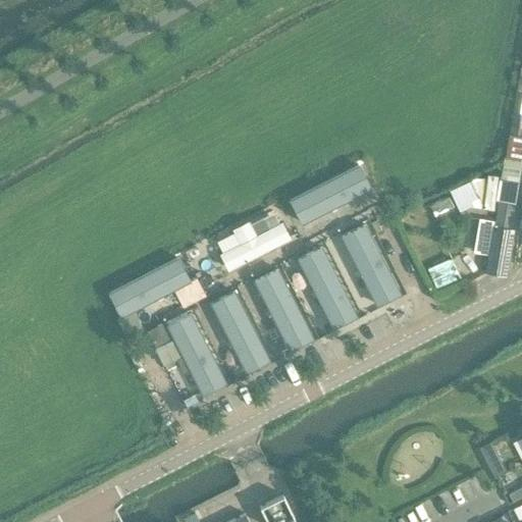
[(521,94),(516,93),(513,111),(521,112),(521,94)]
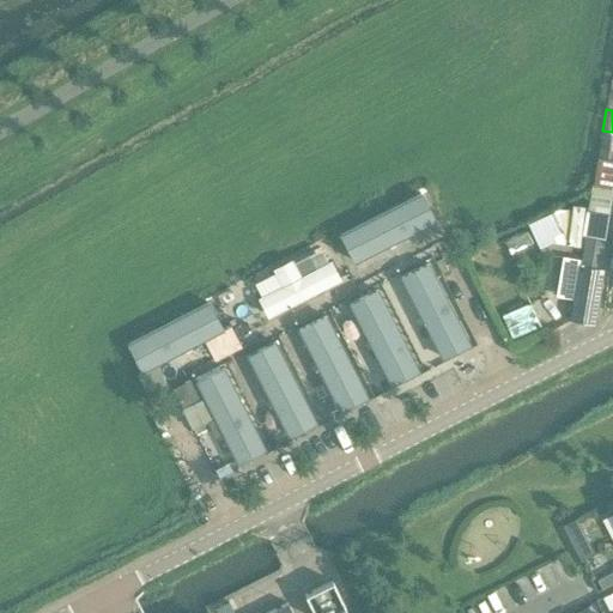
[(612,134),(602,133),(599,153),(612,155),(612,134)]
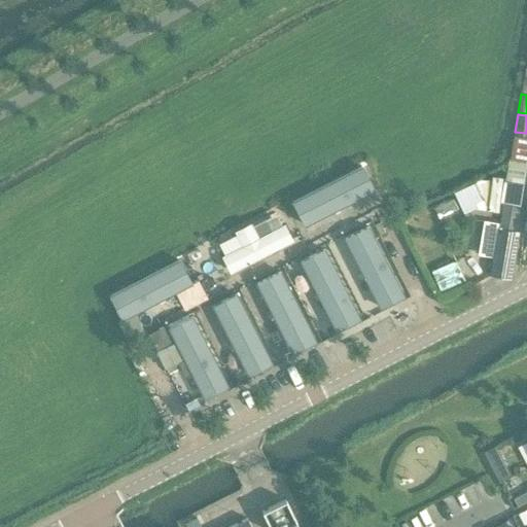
[(526,143),(526,136),(513,135),(508,162),(524,164),(526,143)]
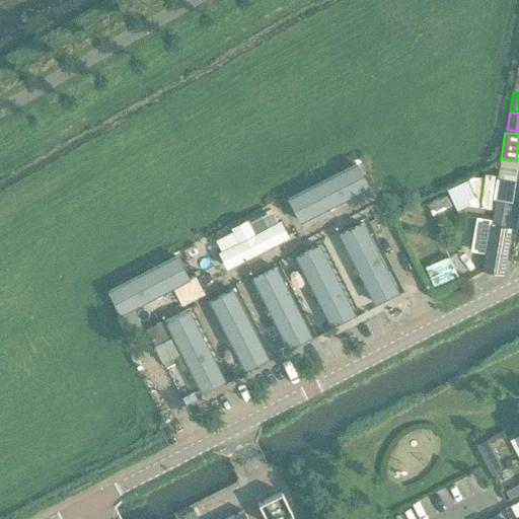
[(498,176),(513,178),(516,161),(501,159),(498,176)]
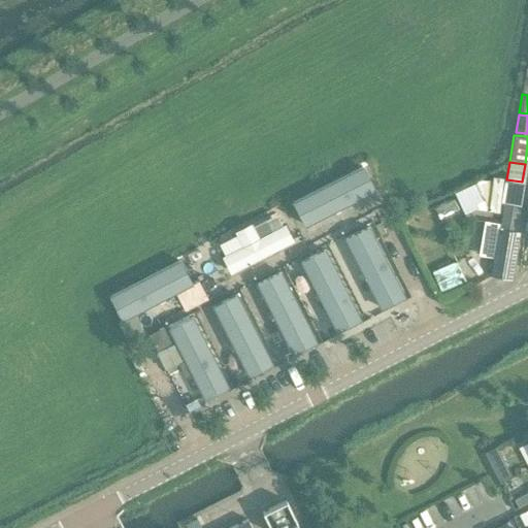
[(292,201),(304,226),(375,190),(363,166),(292,201)]
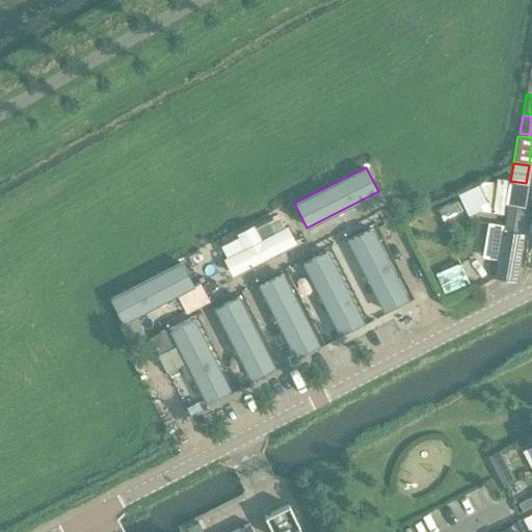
[(506,206),(522,209),(526,183),(510,181),(506,206)]
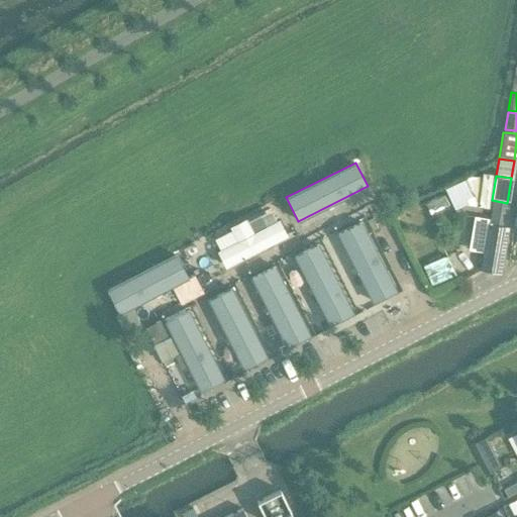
[(491,200),(488,219),(504,223),(507,206),(507,203),(492,200),(491,200)]
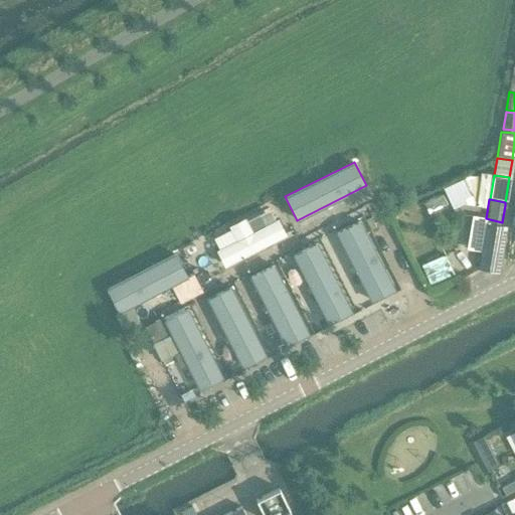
[(486,218),(484,238),(500,240),(502,222),(486,218)]
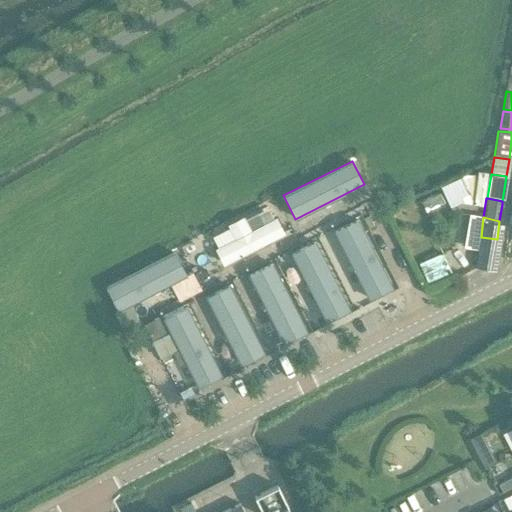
[(369,298),(391,287),(357,220),(335,231),(369,298)]
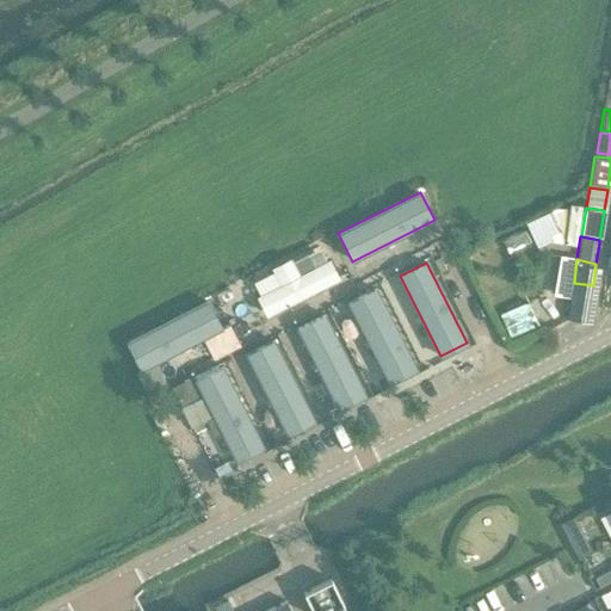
[(270,291),(250,301),(259,319),(326,284),(318,267),(287,283),(279,267),(263,276),(270,291)]
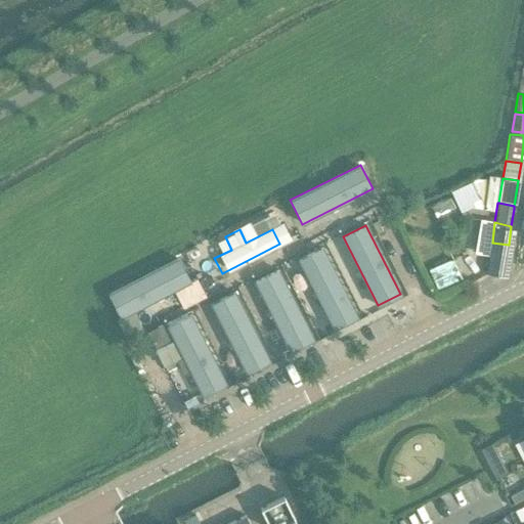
[(493,244),(488,272),(489,273),(506,275),(507,269),(511,247),(508,247),(493,244)]
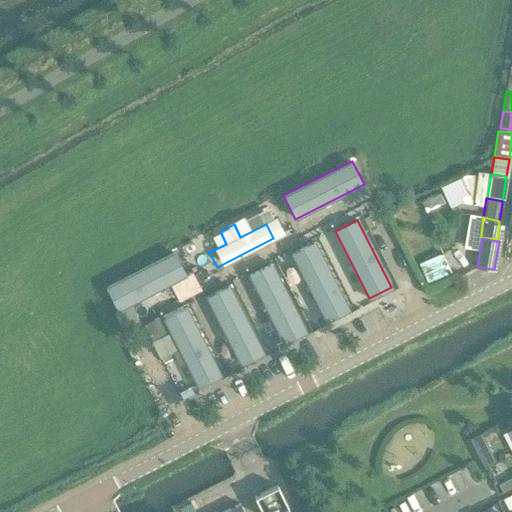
[(326,320),(349,309),(314,242),(292,253),(326,320)]
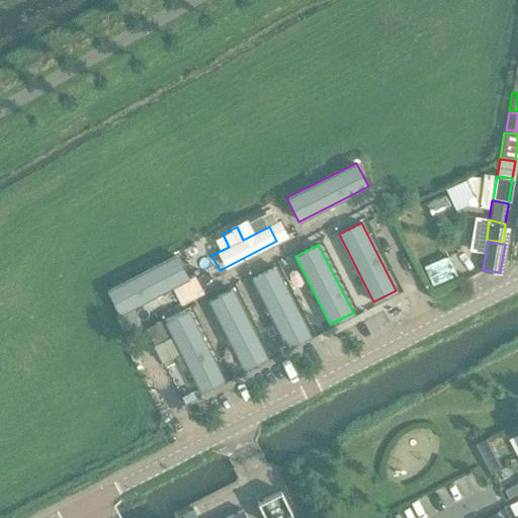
[(106,289),(119,314),(188,278),(176,254),(106,289)]
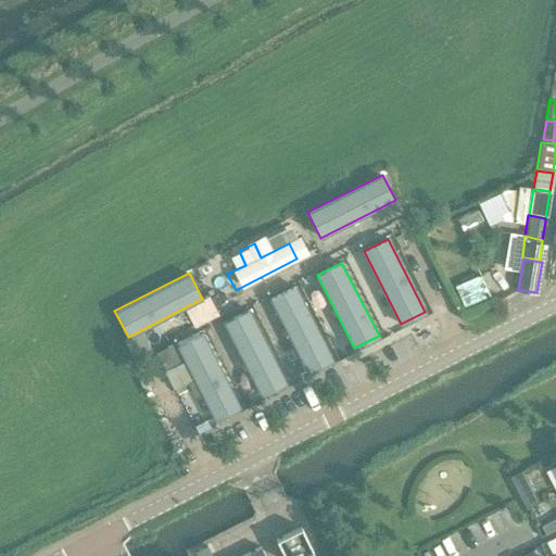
[(295,287),(272,299),(308,371),(332,359),(295,287)]
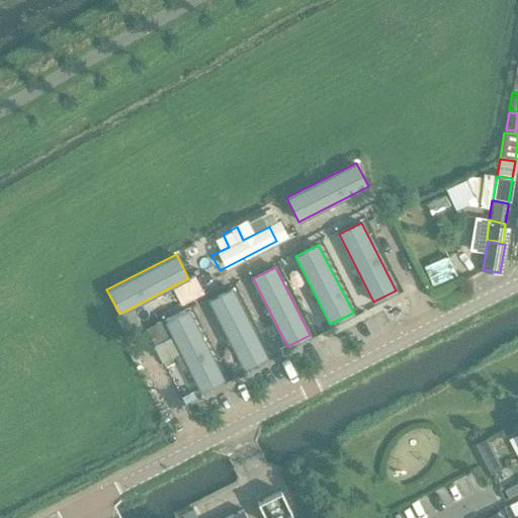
[(232,289),(209,300),(244,368),(266,356),(232,289)]
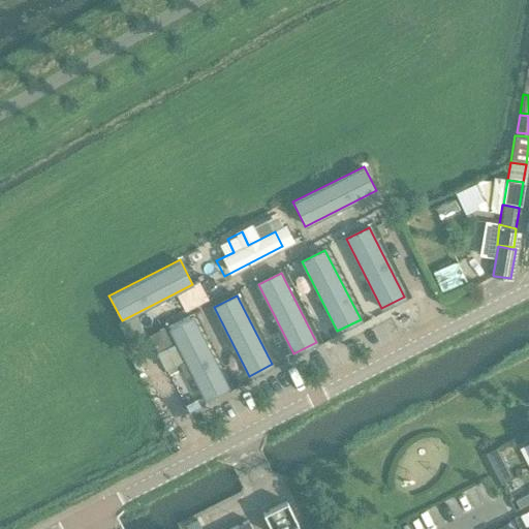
[(228,386),(192,318),(169,330),(205,399),(228,386)]
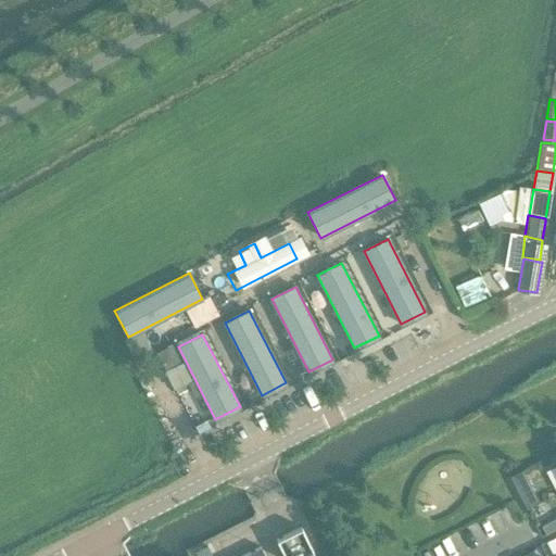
[(283,555),(302,555),(313,551),(301,527),(276,540),(283,555)]
